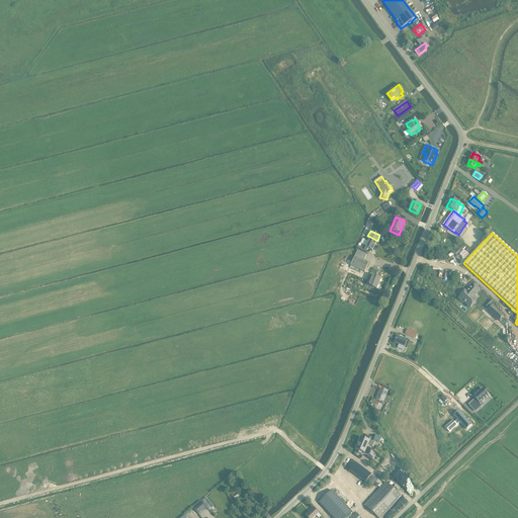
[(362,240),(374,246),(377,241),(370,237),(369,238),(367,236),(365,240),(363,239),(362,240)]
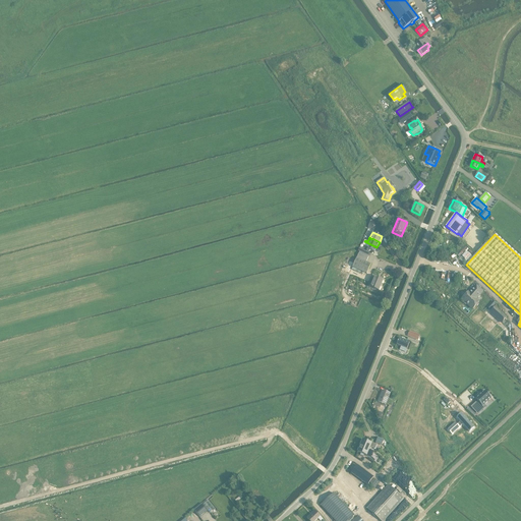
[(377,247),(364,241),(362,245),(367,247),(367,248),(367,251),(369,251),(370,250),(374,252),(377,247)]
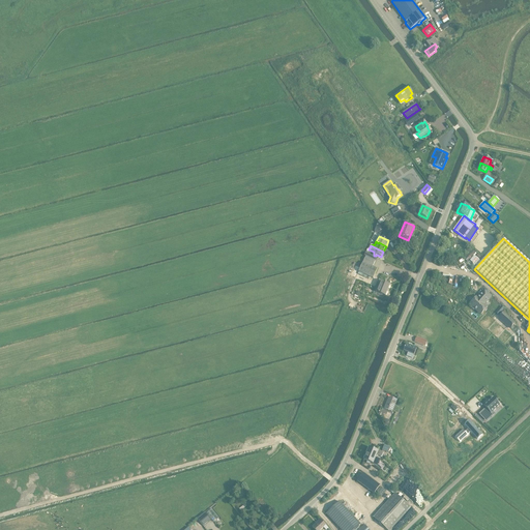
[(365,257),(359,272),(373,278),(377,269),(373,266),(375,261),(369,258),(365,257)]
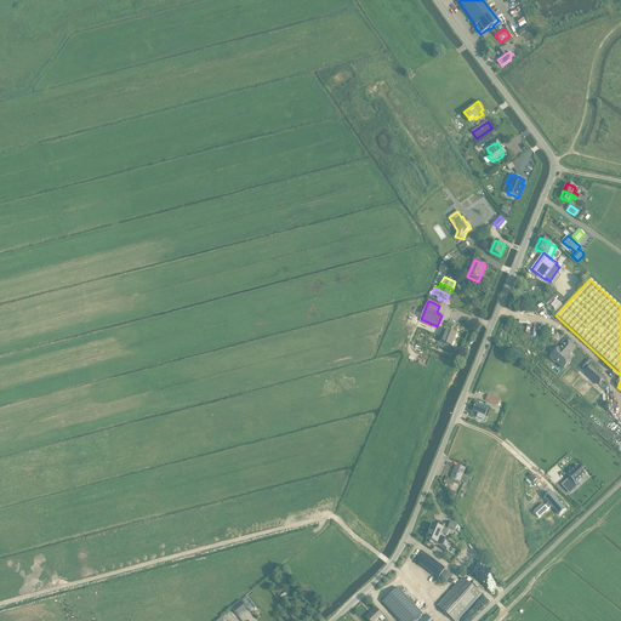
[(446,330),(440,342),(451,347),(456,334),(446,330)]
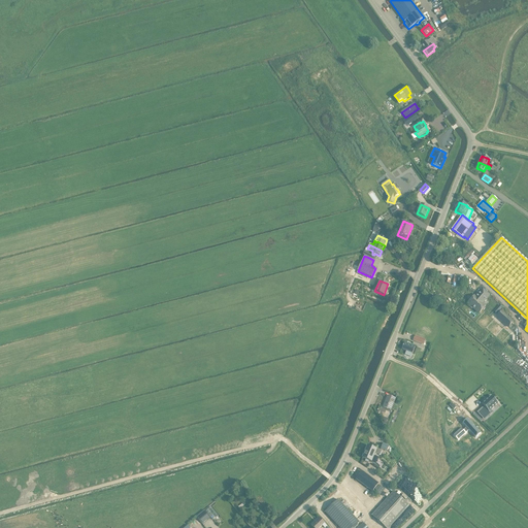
[(475,296),(468,304),(469,305),(469,306),(471,308),(472,308),(479,314),(482,309),(484,310),(485,308),(485,306),(486,305),(484,303),(490,295),(483,289),(476,296),(475,296)]
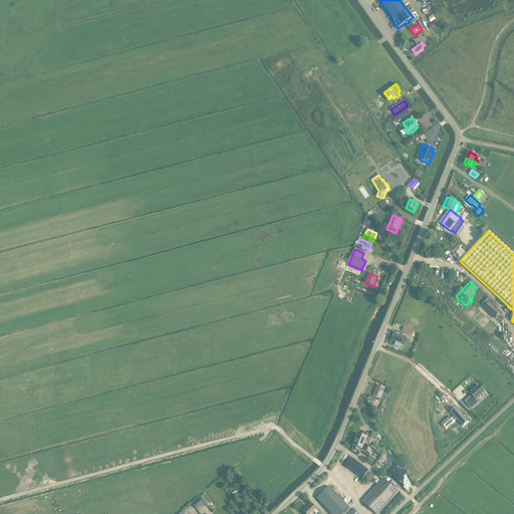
[(486,297),(481,303),(484,306),(490,300),(486,297)]
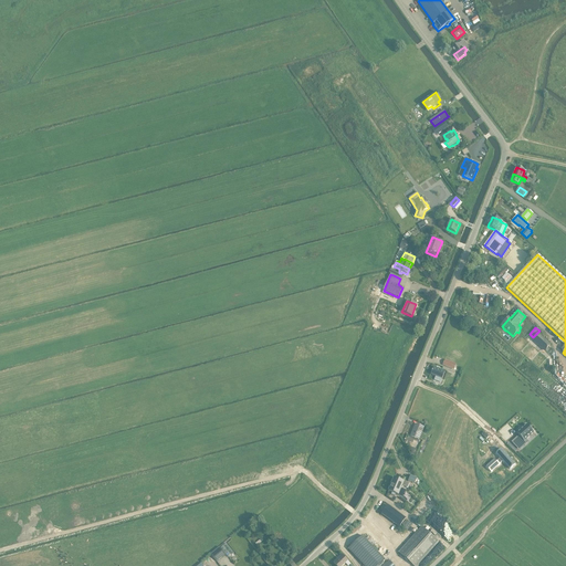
[(538,334),(533,339),(545,350),(551,345),(538,334)]
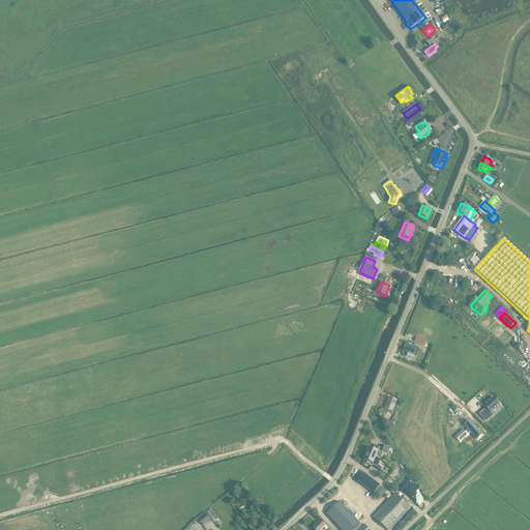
[(416,337),(415,342),(425,346),(427,342),(416,337)]
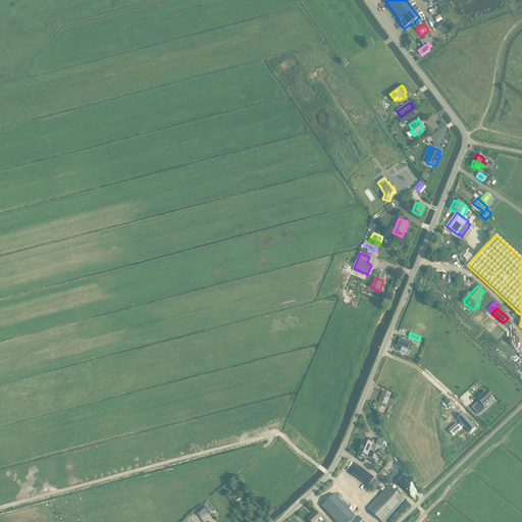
[(408,350),(410,344),(400,340),(398,346),(408,350)]
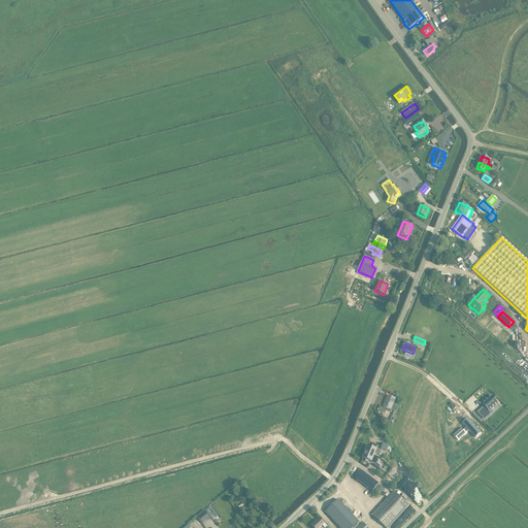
[(388,396),(383,407),(391,410),(395,399),(388,396)]
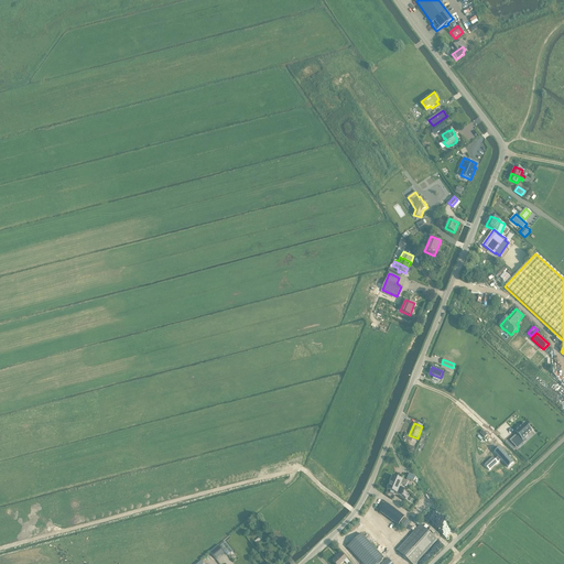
[(516,435),(510,441),(516,446),(520,442),(522,444),(527,441),(524,438),(532,431),(524,423),(516,432),(518,435),(516,436),(516,435)]
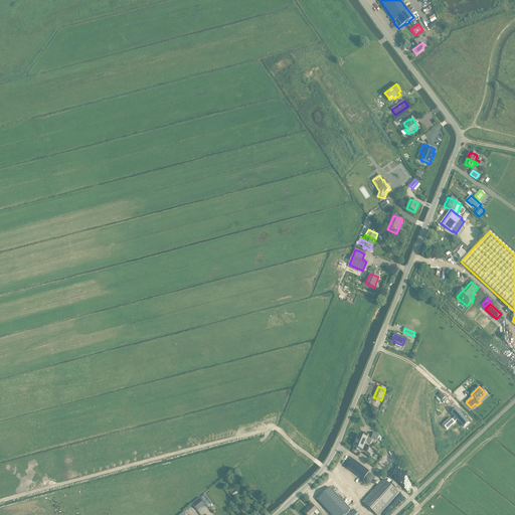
[(461,420),(455,425),(459,430),(466,423),(469,426),(473,422),(463,412),(459,416),(463,420),(462,421),(461,420)]
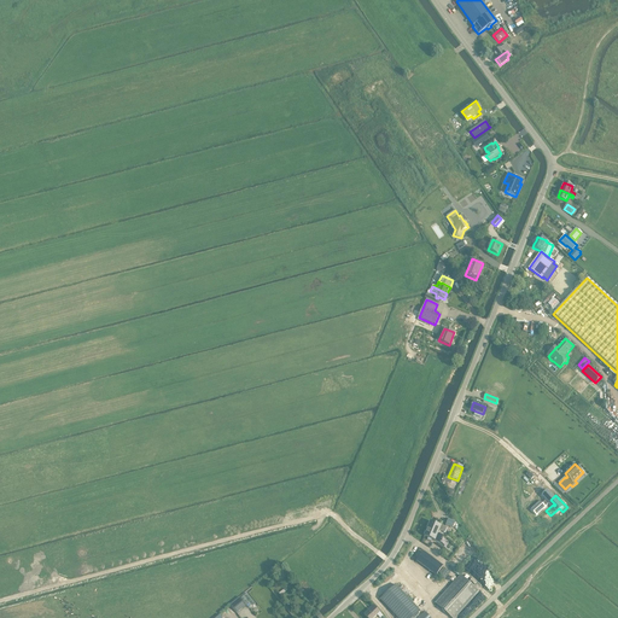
[(430,522),(427,529),(443,536),(438,534),(439,530),(444,532),(444,534),(445,534),(447,529),(441,526),(430,522)]
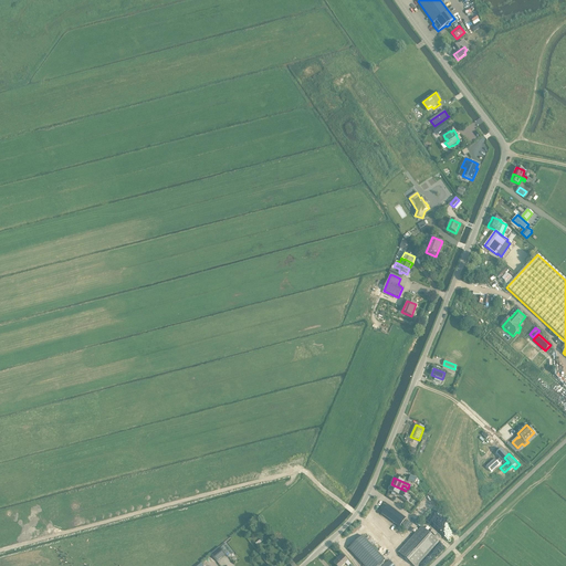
[(406,491),(391,484),(388,491),(402,498),(406,491)]
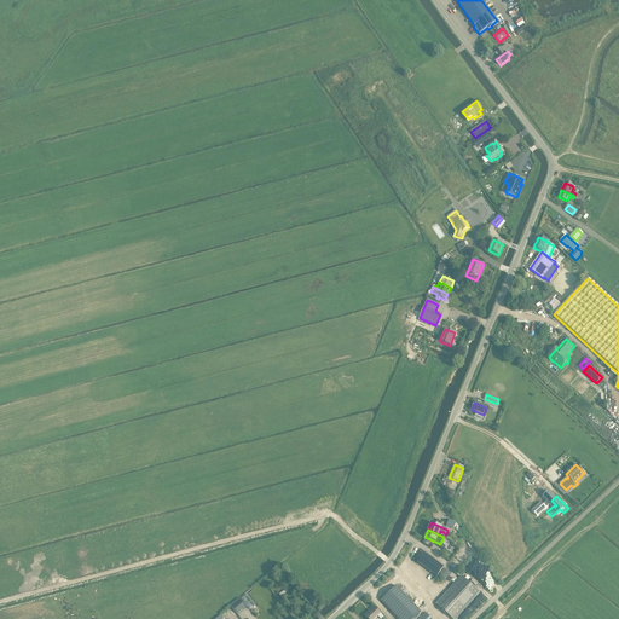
[(424,553),(417,562),(437,577),(444,567),(424,553)]
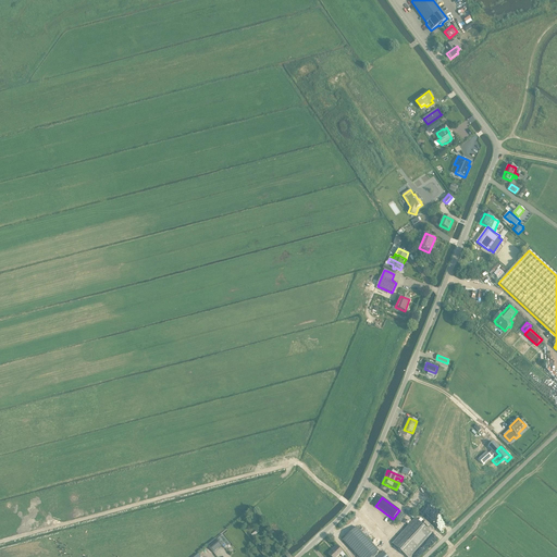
[(415,518),(392,544),(406,556),(410,556),(432,534),(415,518)]
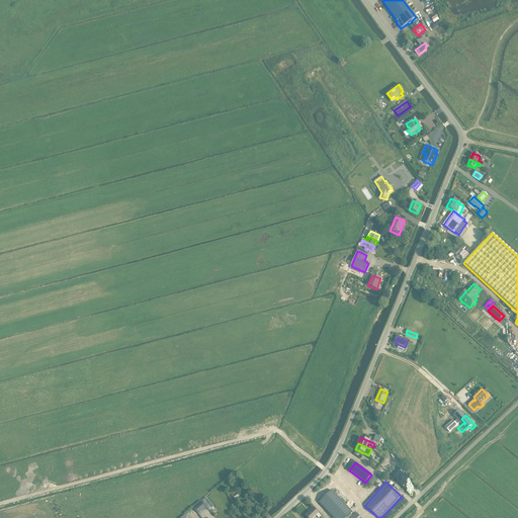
[(346,517),(352,512),(332,491),(319,502),(334,517),(346,517)]
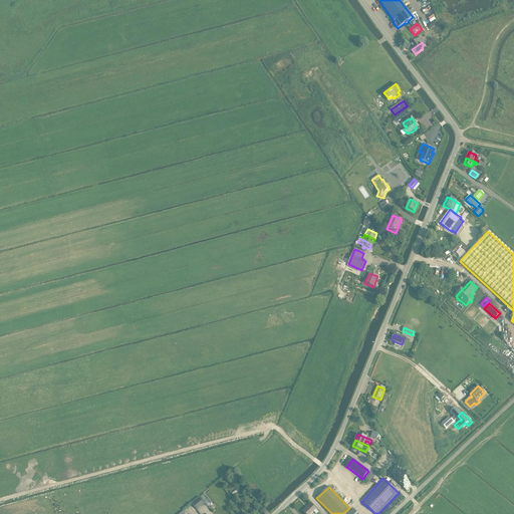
[(205,494),(200,498),(205,504),(205,503),(208,506),(213,502),(205,494)]
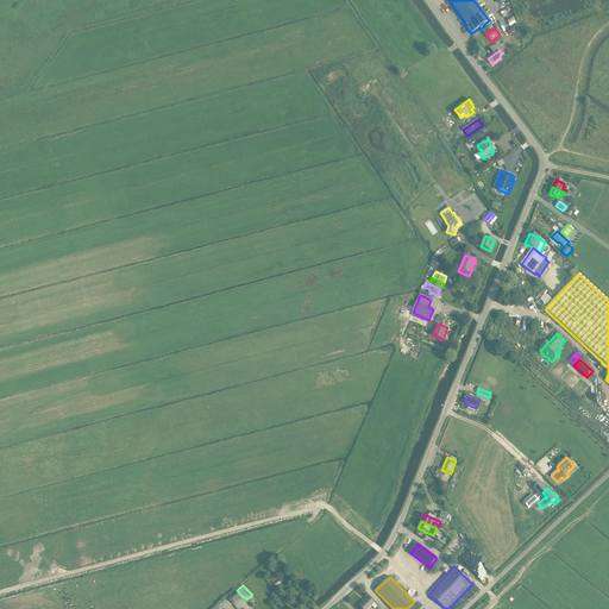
[(227,597),(233,604),(243,597),(237,590),(236,589),(227,597)]
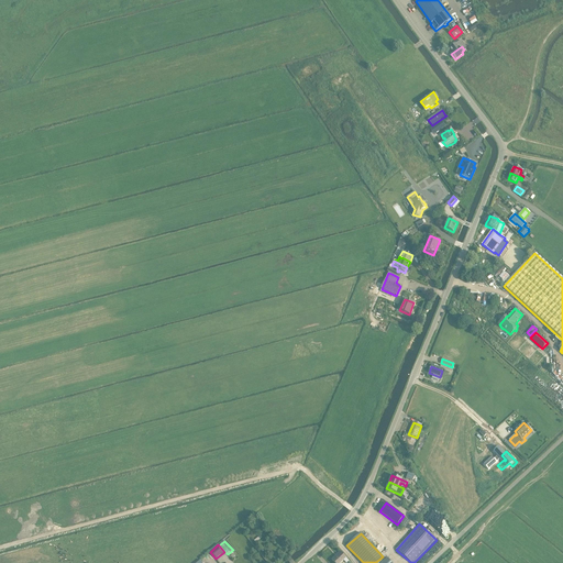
[(346,559),(340,552),(332,560),(334,562),(341,562),(344,561),(345,562),(346,562),(349,561),(346,559)]
